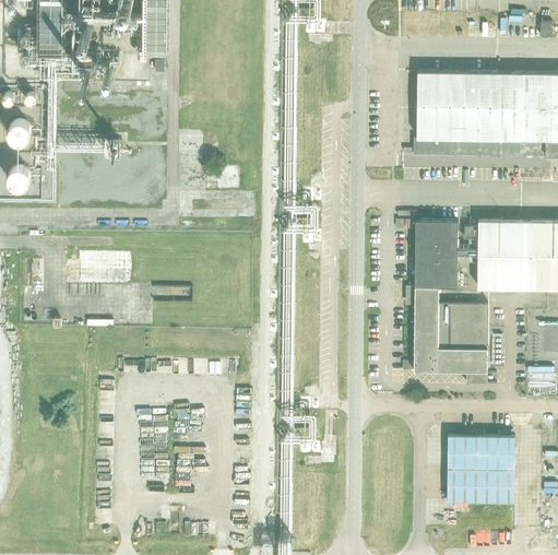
[(47,0),(47,31),(72,32),(72,0),(47,0)]
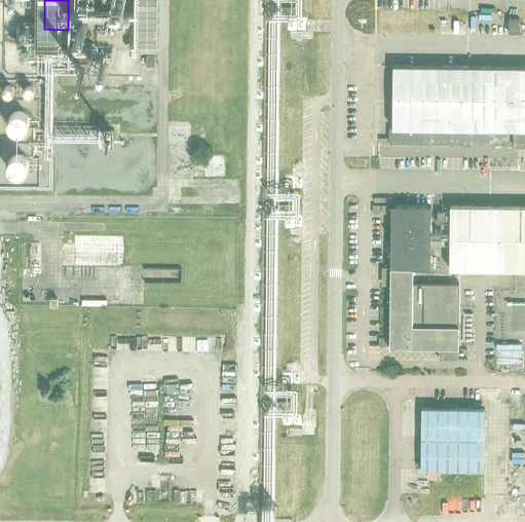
[(513,25),(512,34),(522,34),(522,25),(513,25)]
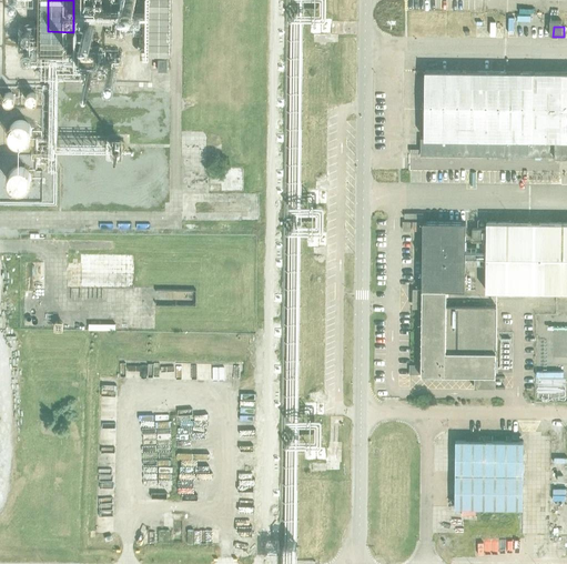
[(49,50),(71,50),(71,41),(49,41),(49,50)]
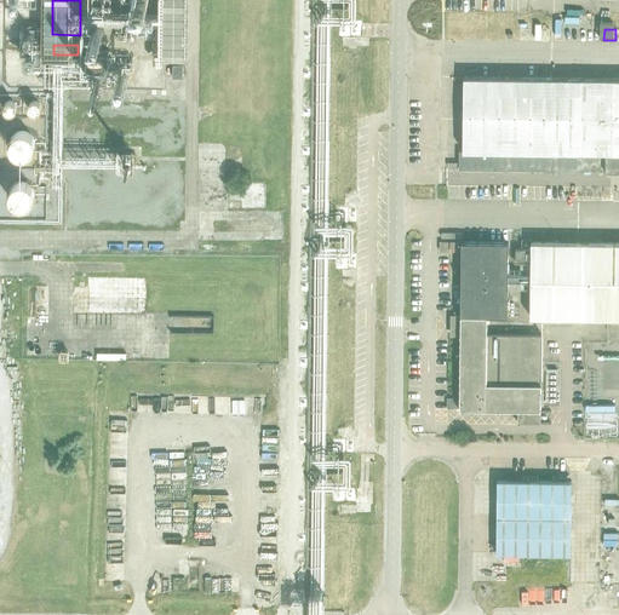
[(41,49),(26,47),(26,68),(40,69),(41,49)]
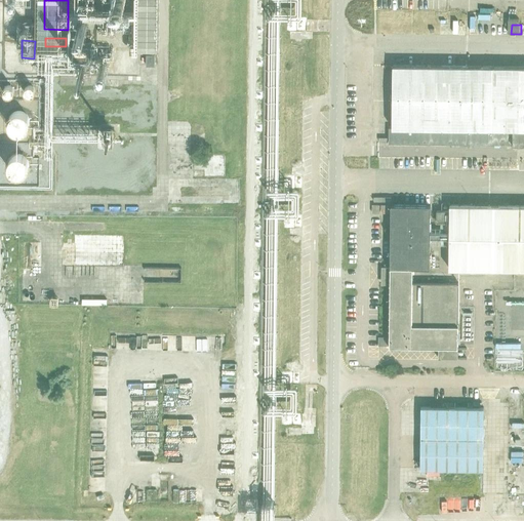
[(388,147),(493,148),(493,151),(498,151),(498,148),(523,148),(523,70),(392,70),(391,131),(388,131),(388,147)]
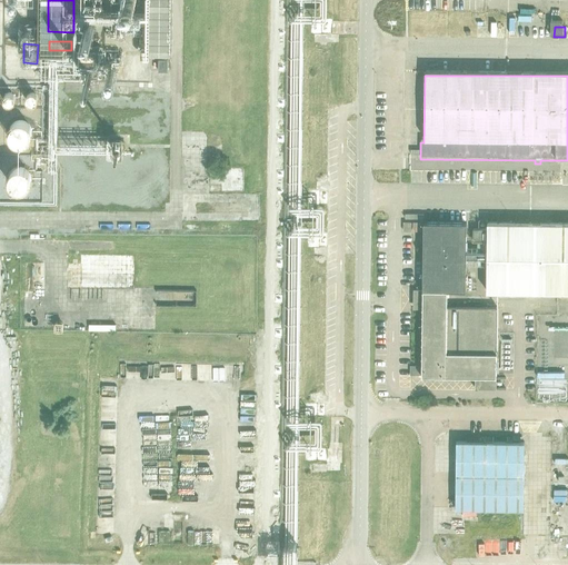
[(5,107),(18,98),(15,93),(1,101),(5,107)]
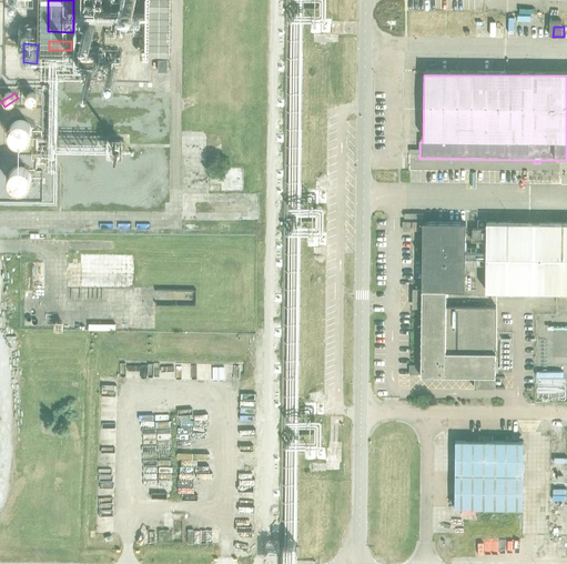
[(33,110),(41,98),(33,93),(27,106),(33,110)]
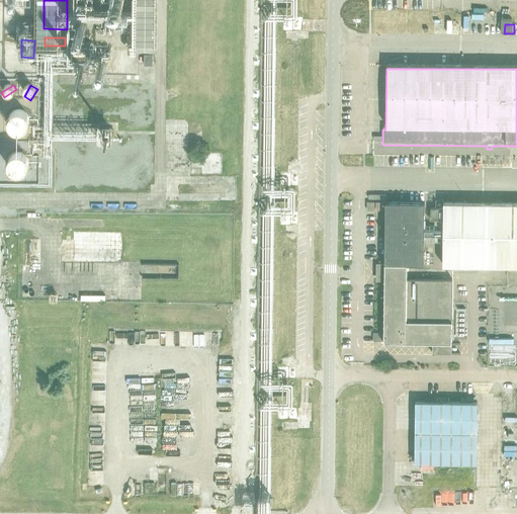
[(9,107),(11,133),(34,131),(32,106),(9,107)]
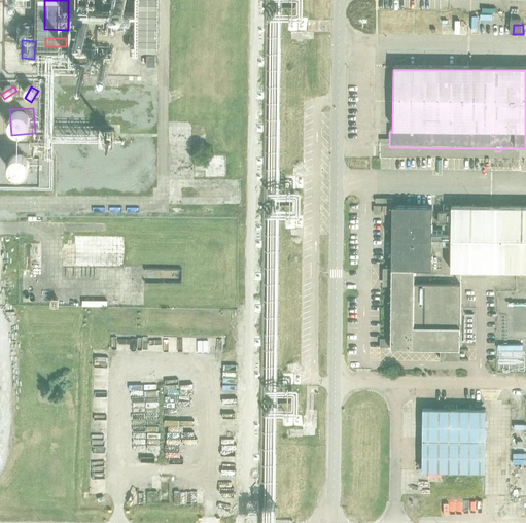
[(23,183),(40,153),(23,143),(5,173),(23,183)]
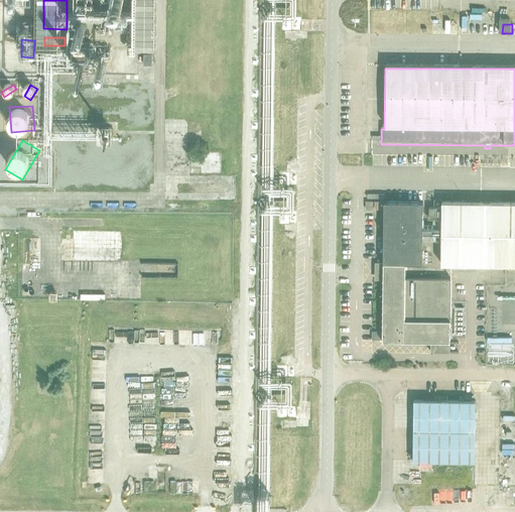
[(224,176),(225,159),(195,157),(194,174),(224,176)]
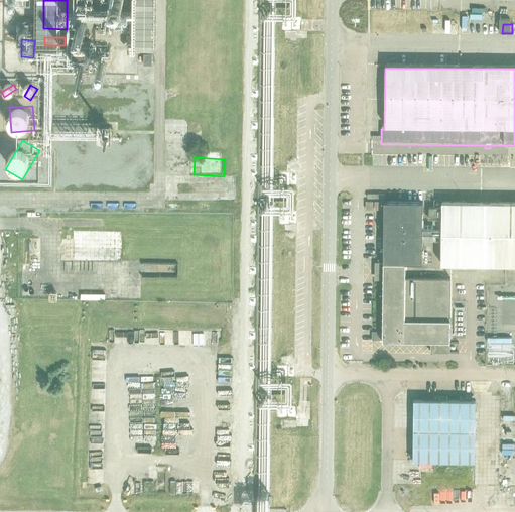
[(439,231),(440,232),(421,232),(421,206),(383,205),(382,266),(374,266),(373,283),(382,283),(381,336),(371,335),(371,344),(381,344),(429,345),(429,356),(458,356),(458,346),(448,346),(449,282),(404,281),(404,266),(421,267),(421,237),(440,237),(439,267),(490,268),(490,273),(504,273),(504,268),(514,268),(514,206),(440,206),(440,211),(427,211),(427,222),(440,222),(439,225),(431,225),(431,231),(439,231)]
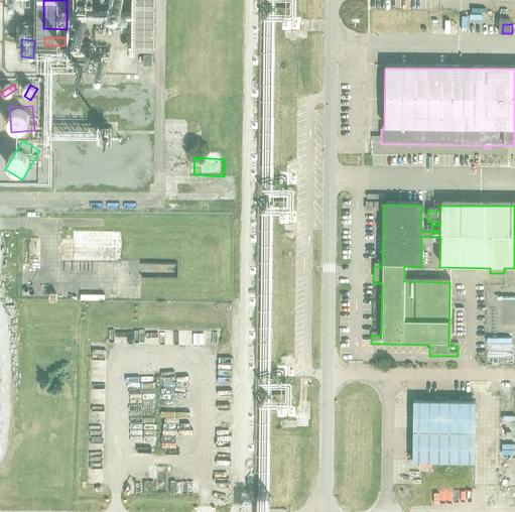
[(126,263),(127,231),(77,229),(77,231),(66,231),(65,262),(126,263)]
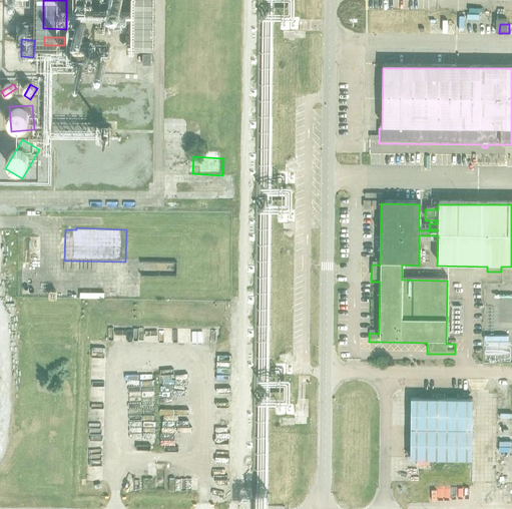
[(129,277),(123,276),(121,284),(120,291),(127,292),(129,277)]
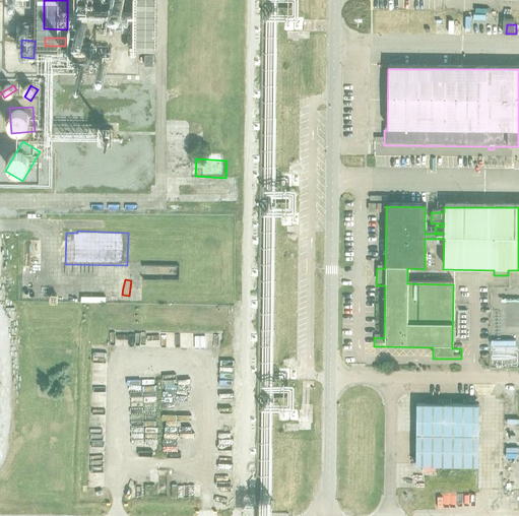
[(83,296),(83,304),(109,304),(109,296),(83,296)]
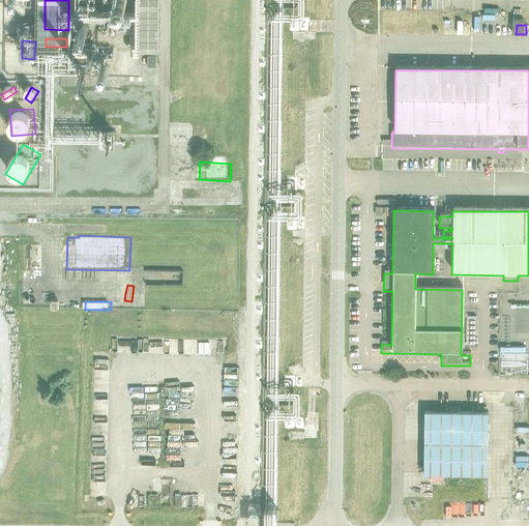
[(487,415),(423,414),(422,477),(444,477),(486,477),(487,415)]
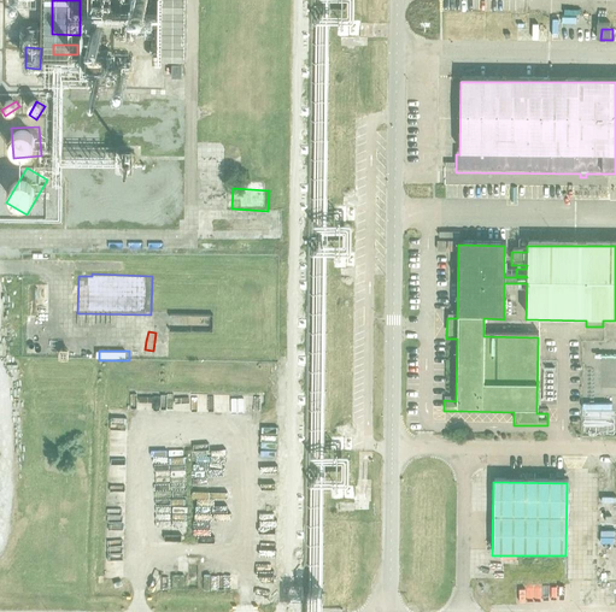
[(592,596),(592,582),(581,581),(581,596),(592,596)]
